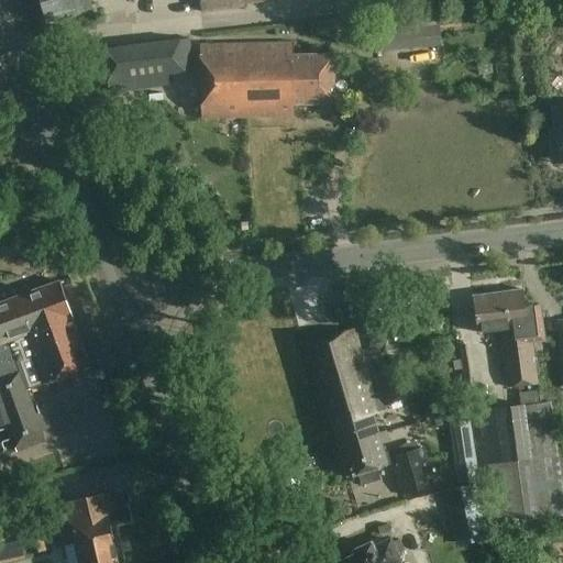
[(41,0),(47,23),(92,11),(90,2),(98,0),(41,0)]
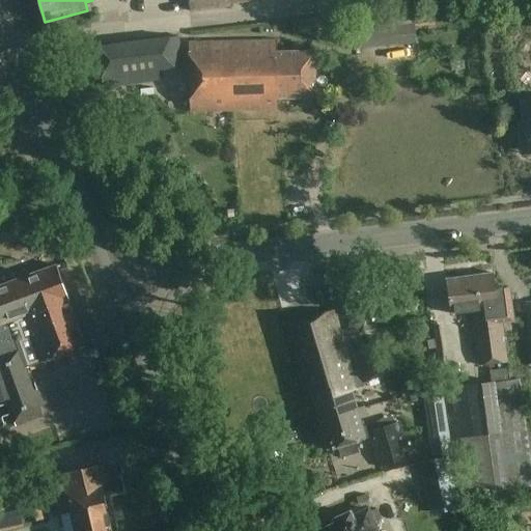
[(263,0),(187,0),(190,11),(263,0)]
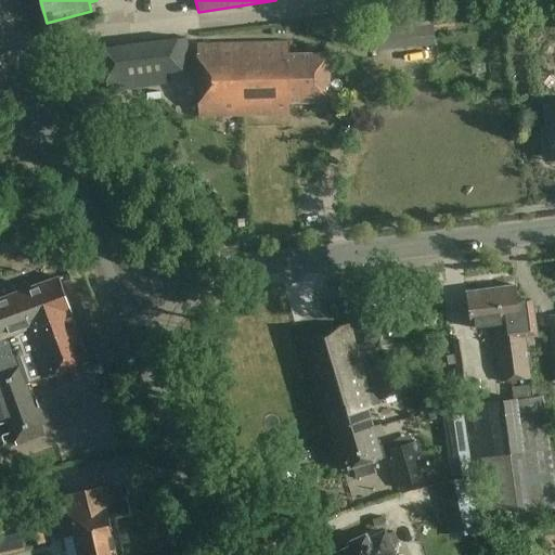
[(191,71),(186,38),(101,50),(107,92),(167,84),(165,74),(191,71)]
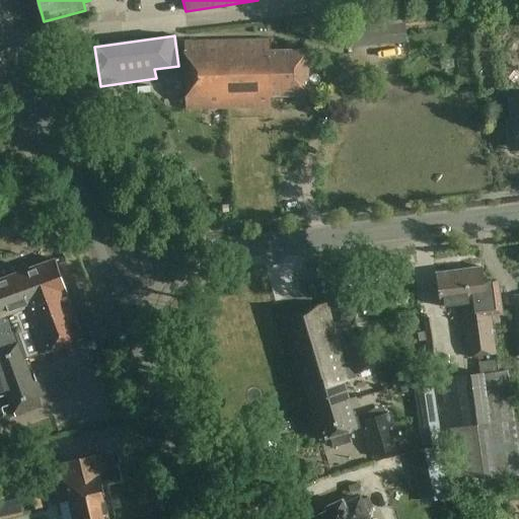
[(270,41),(219,42),(220,80),(228,80),(229,108),(272,107),(272,96),(308,96),(307,51),(270,52),(270,41)]
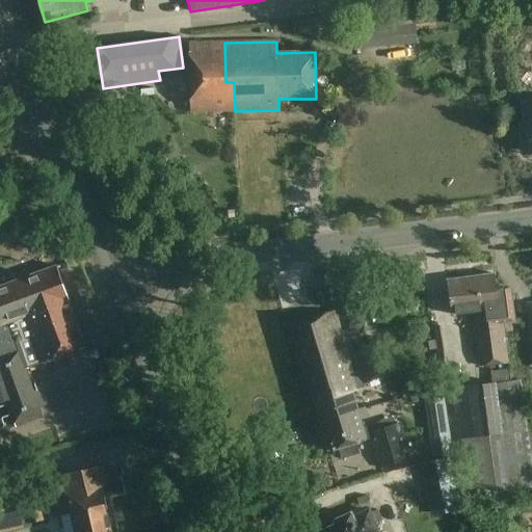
[(225,82),(224,43),(189,43),(190,112),(235,111),(234,82),(225,82)]
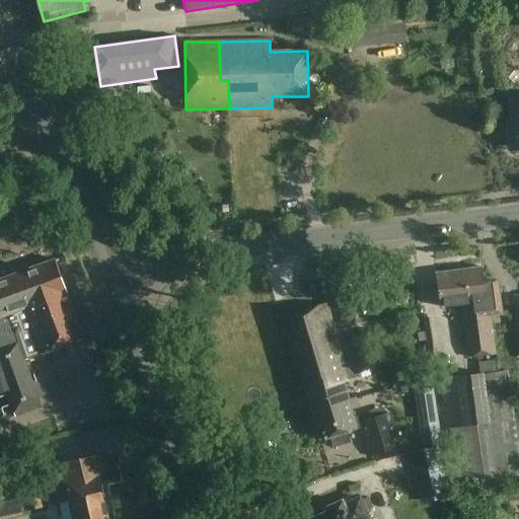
[(518,97),(509,99),(511,116),(506,122),(510,151),(518,149),(518,97)]
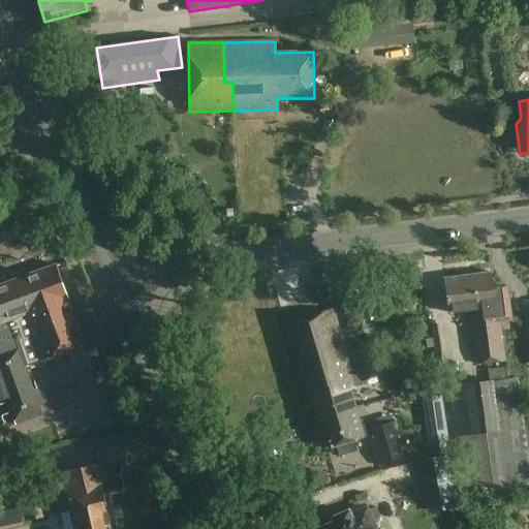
[(0,284),(0,400),(6,399),(16,424),(42,414),(26,367),(85,346),(56,265),(0,284)]
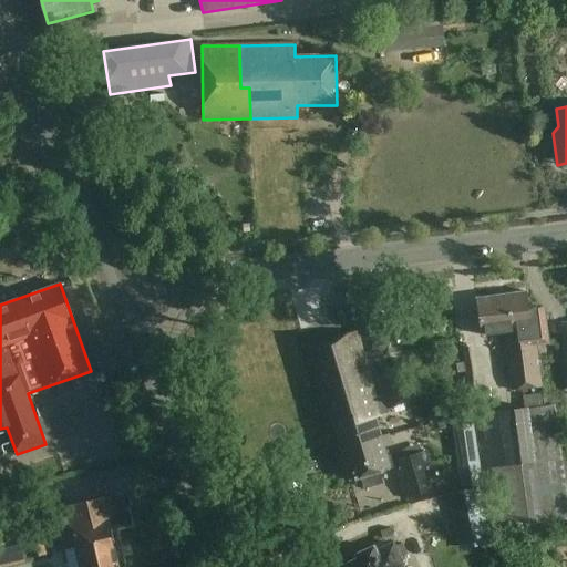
[(528,369),(539,368),(536,346),(549,343),(546,321),(531,323),(526,291),(506,295),(508,311),(511,311),(513,329),(519,328),(523,356),(527,356),(528,369)]
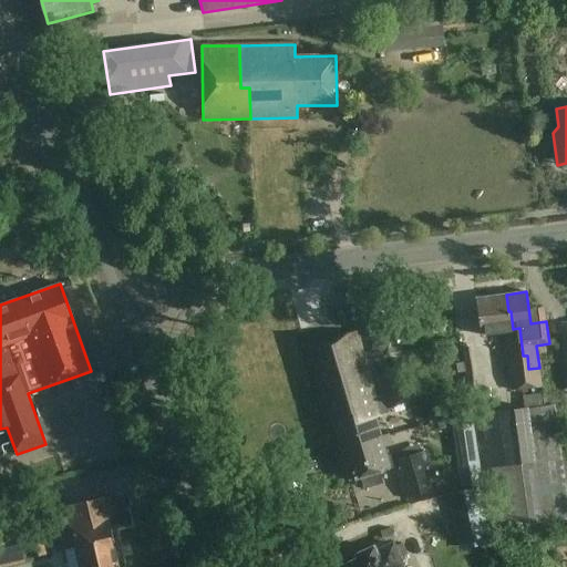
[(542,387),(539,368),(528,369),(527,356),(523,356),(519,328),(513,329),(511,311),(508,311),(506,295),(477,298),(483,336),(506,332),(507,343),(505,343),(512,391),(542,387)]
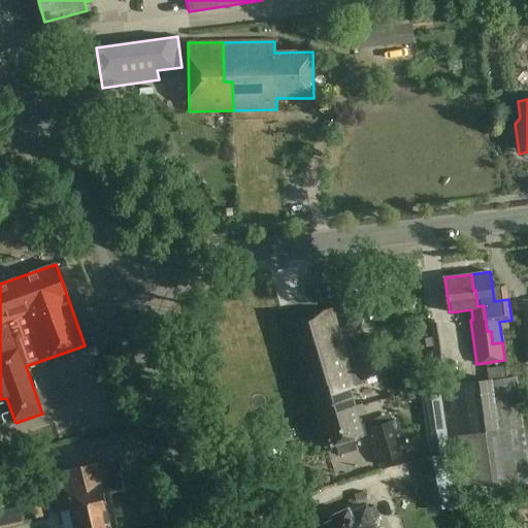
[(362,308),(353,278),(333,284),(341,314),(362,308)]
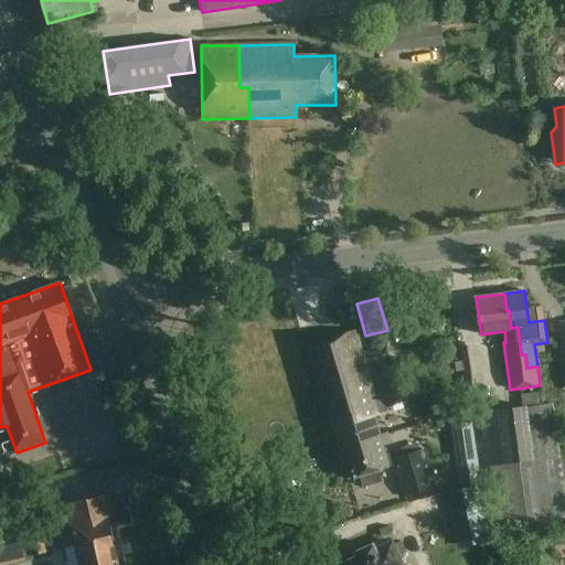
[(340,449),(380,437),(374,415),(379,414),(377,412),(407,403),(397,371),(377,376),(382,394),(373,396),(354,330),(305,345),(326,417),(330,416),(340,449)]
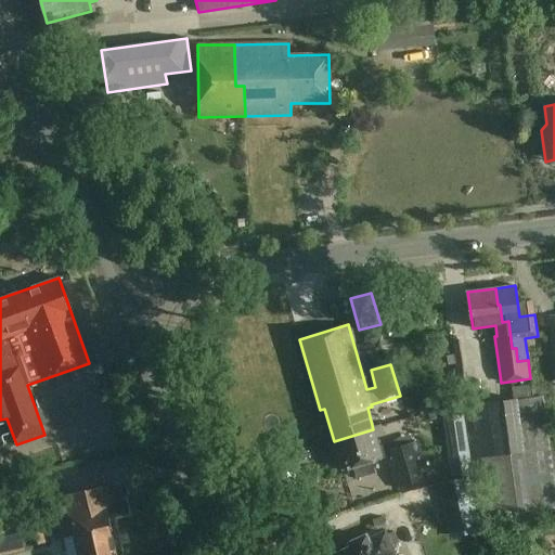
[(531,399),(530,386),(514,388),(516,401),(467,408),(481,517),(554,507),(554,481),(544,397),(531,399)]
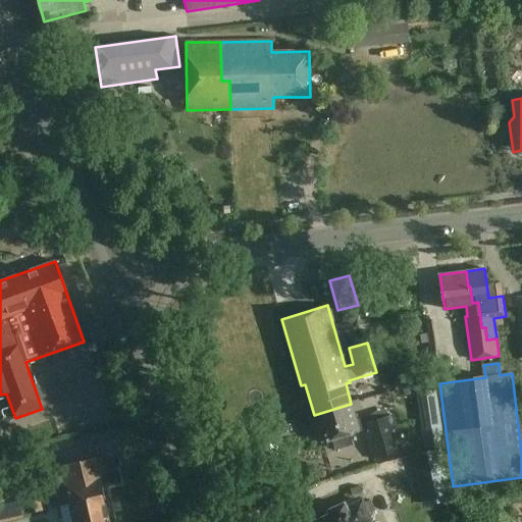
[(434,384),(415,387),(424,449),(444,446),(434,384)]
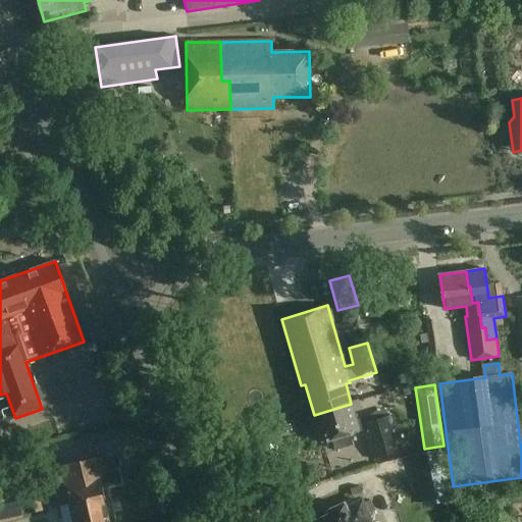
[(314,415),(322,442),(333,439),(336,449),(352,444),(349,434),(365,430),(373,459),(402,451),(392,416),(367,423),(365,417),(356,420),(351,404),(314,415)]
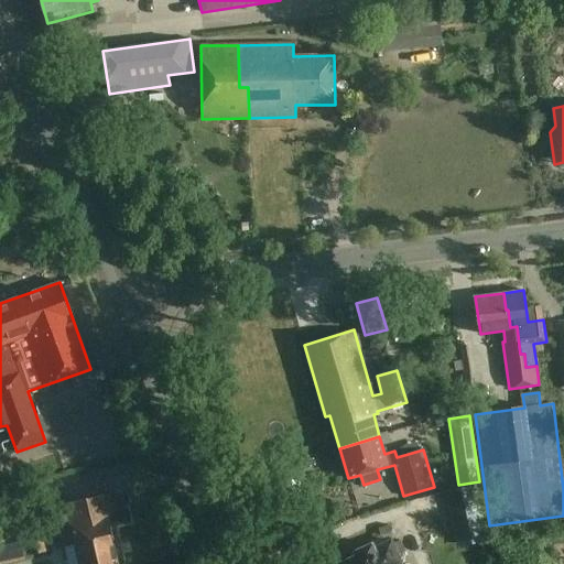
[(468,488),(444,494),(452,531),(476,527),(468,488)]
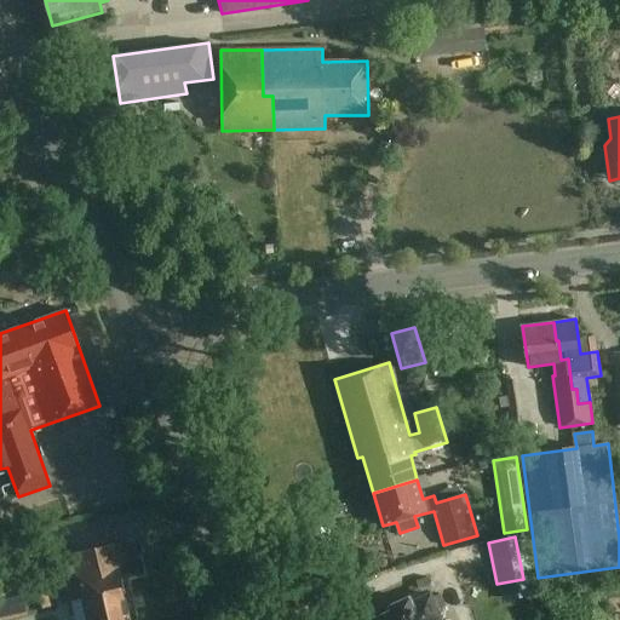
[(124,560),(120,543),(72,555),(70,554),(55,557),(65,603),(82,598),(86,619),(128,619),(116,561),(124,560)]
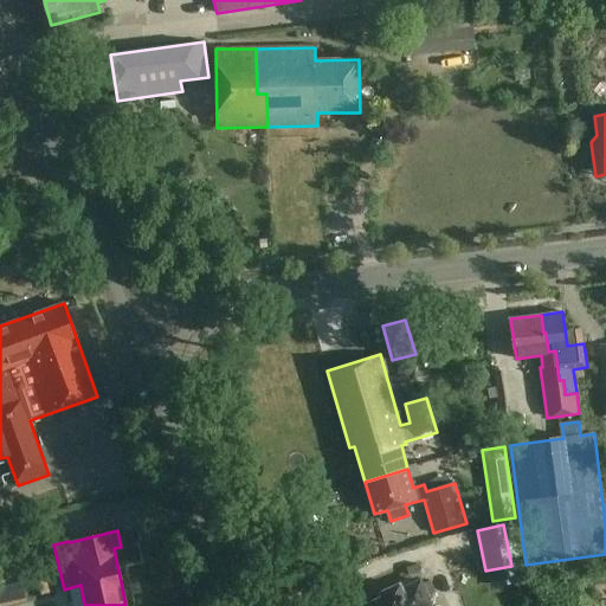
[(19,559),(0,561),(0,605),(28,601),(19,559)]
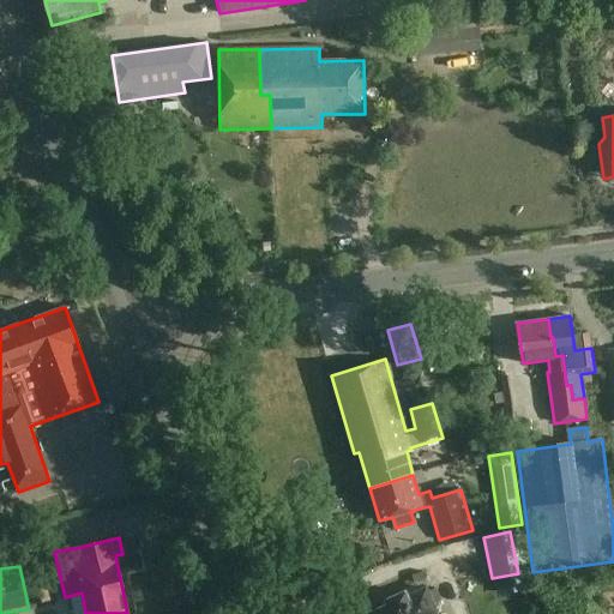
[(52,600),(44,566),(25,570),(32,605),(52,600)]
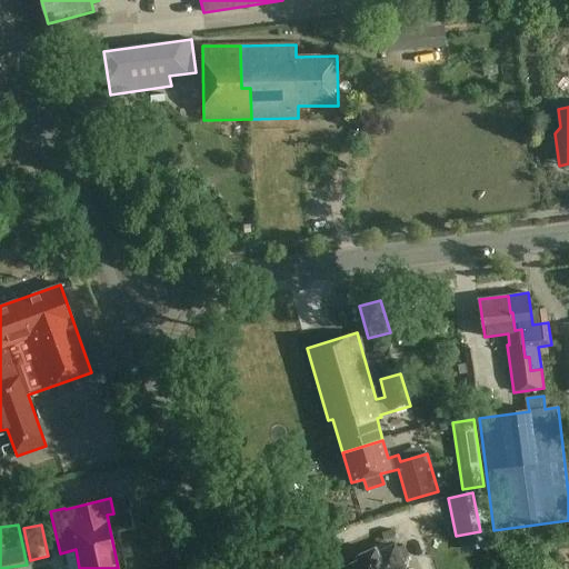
[(405,568),(395,546),(377,553),(376,550),(359,557),(361,561),(343,568),(405,568)]
